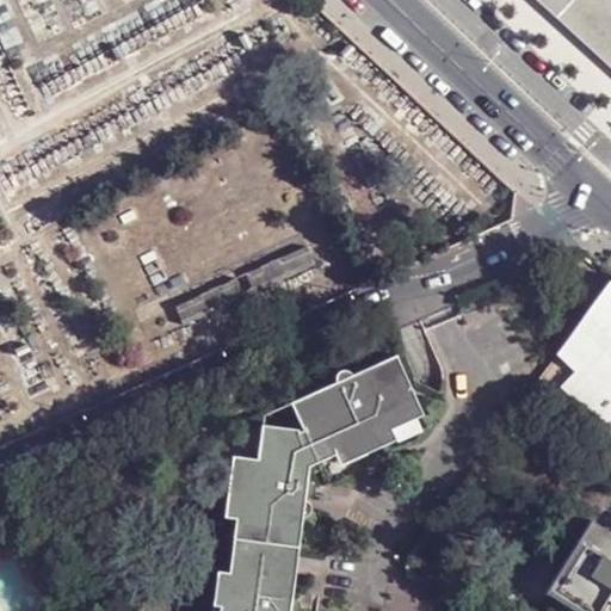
[(610,0),(554,0),(610,55),(610,0)]
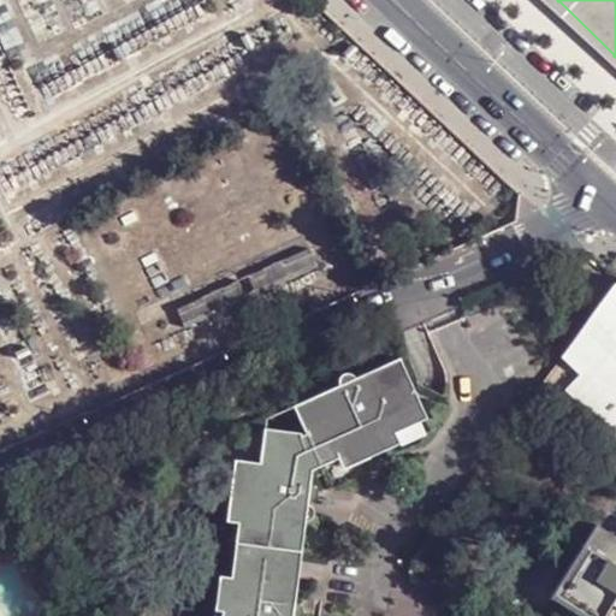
[(615,282),(605,298),(615,308),(615,282)]
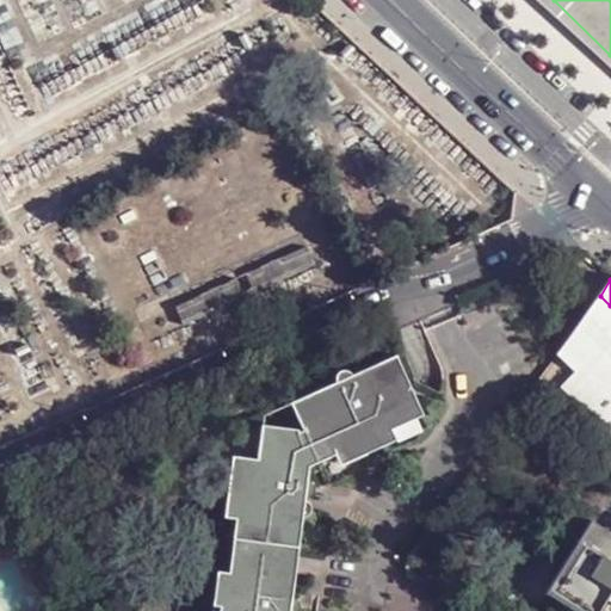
[(610,306),(600,296),(593,304),(547,369),(569,390),(610,430),(610,306)]
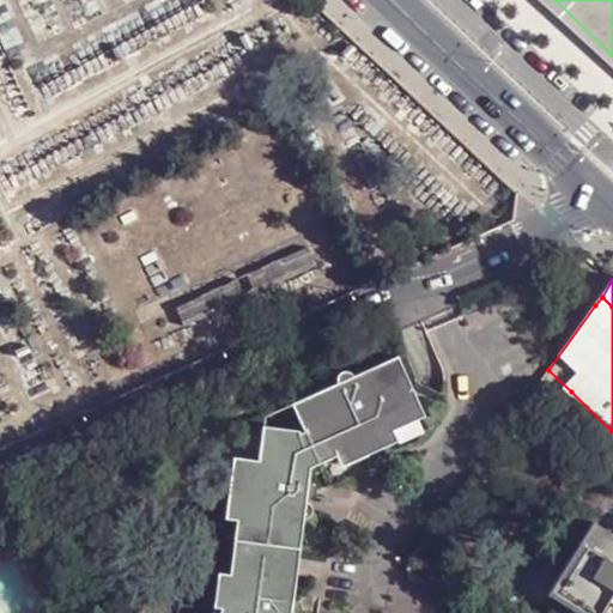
[(298,612),(301,612),(304,607),(302,600),(296,596),(304,520),(310,517),(314,511),(311,505),(305,502),(307,499),(311,497),(315,492),(313,485),(308,481),(310,468),(345,453),(392,431),(424,417),(396,356),(353,375),(352,374),(346,370),(340,371),(335,376),(335,383),(289,405),(302,431),(297,434),(298,429),(263,425),(259,461),(244,459),(238,521),(232,574),(228,612),(298,612)]
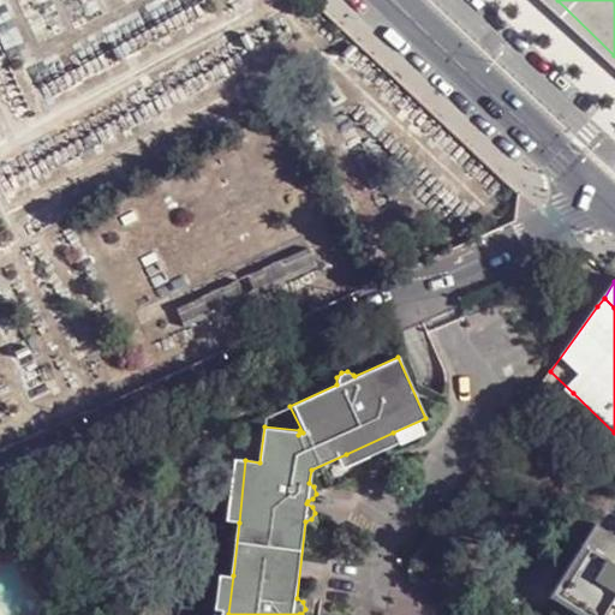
[(553,416),(573,393),(550,371),(532,398),(553,416)]
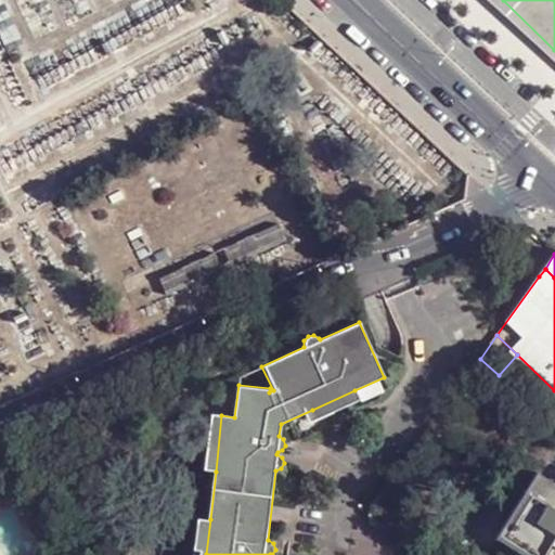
[(465,358),(455,371),(464,377),(474,364),(465,358)]
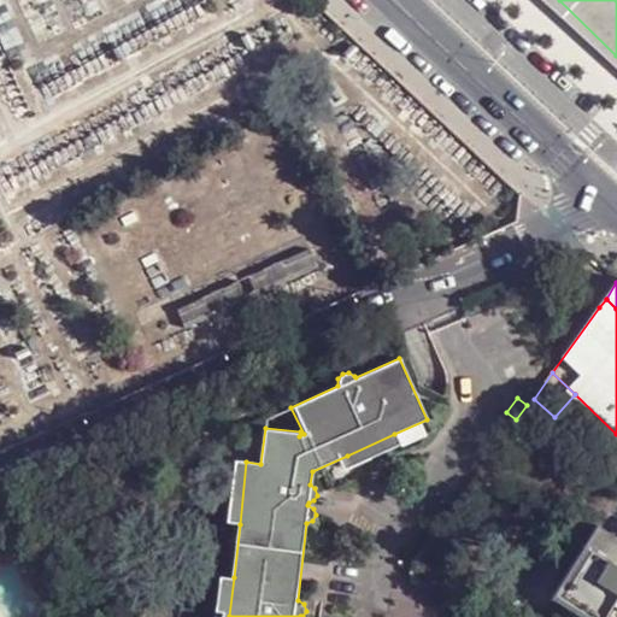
[(394,434),(347,456),(353,465),(399,444),(394,434)]
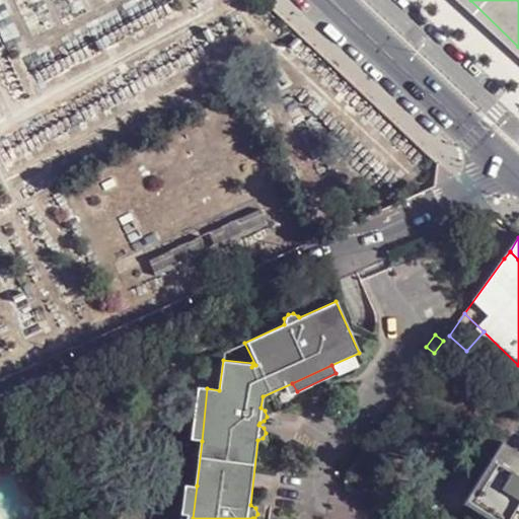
[(197,388),(192,440),(202,441),(207,388),(197,388)]
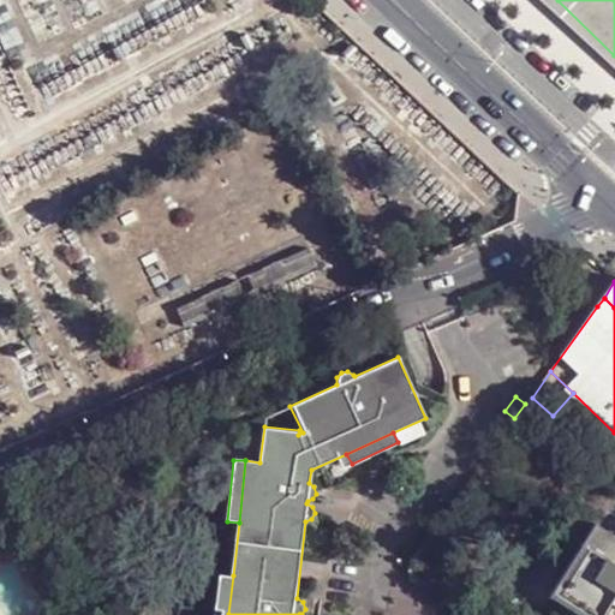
[(601,614),(614,614),(614,535),(596,524),(555,587),(601,614)]
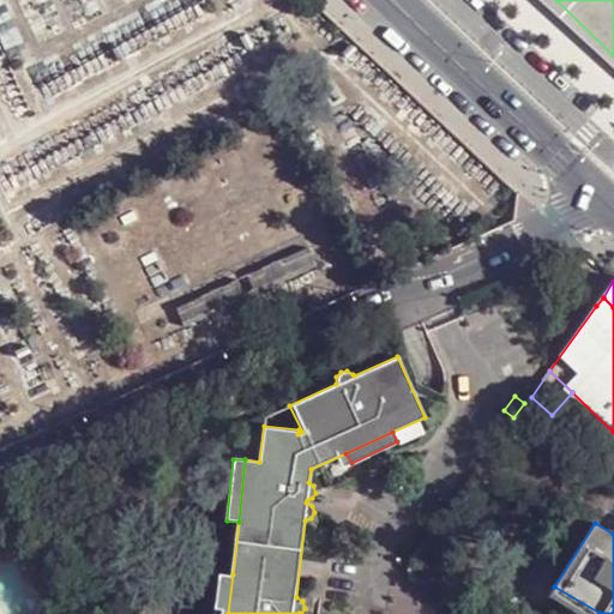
[(228,613),(233,575),(221,575),(217,613),(228,613)]
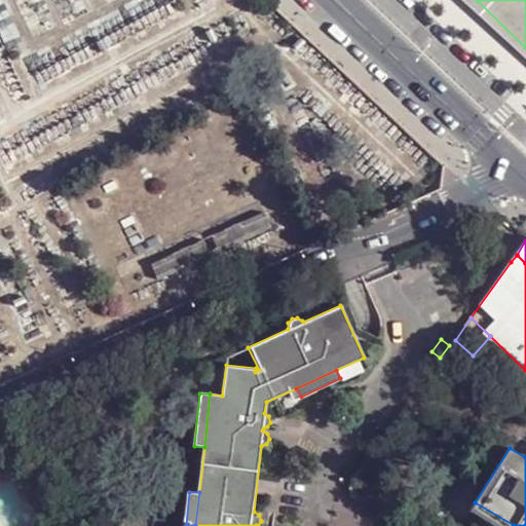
[(514,525),(475,502),(471,510),(496,525),(514,525)]
